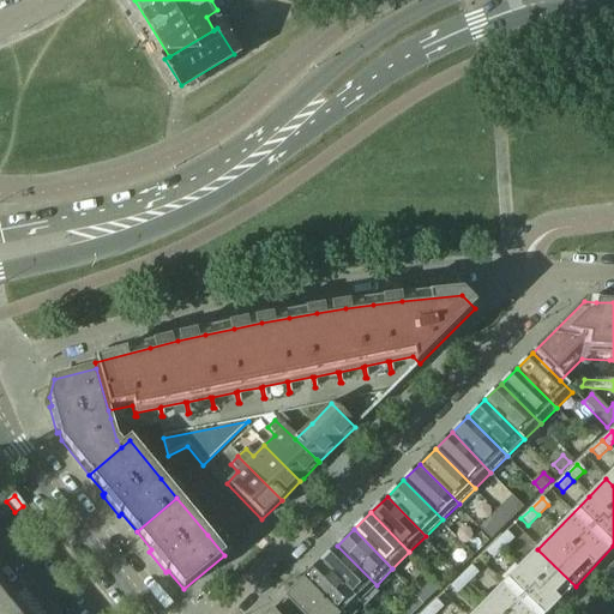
[(506,533),(497,542),(503,549),(513,540),(506,533)]
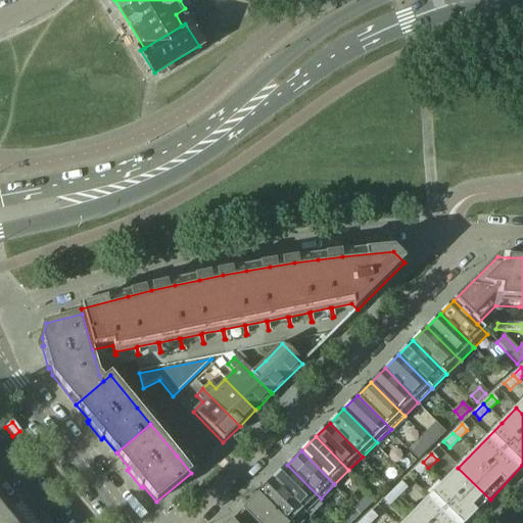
[(423,462),(414,471),(419,477),(428,468),(423,462)]
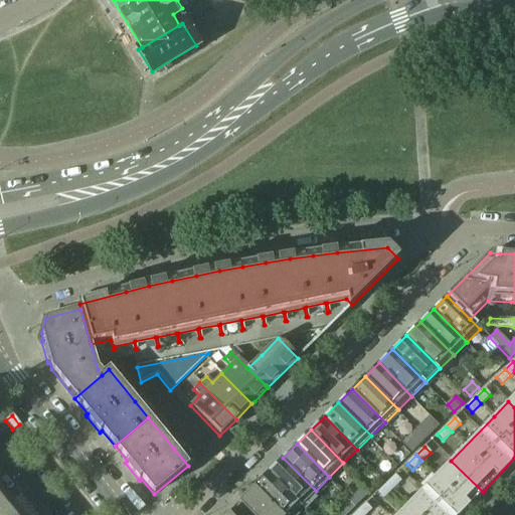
[(283,458),(269,472),(302,504),(316,491),(283,458)]
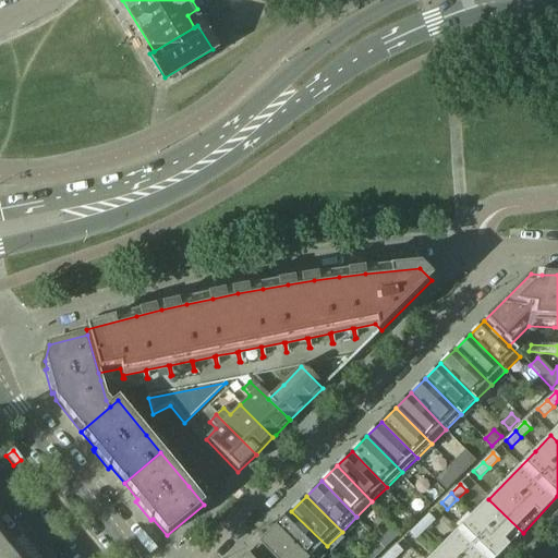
[(498,557),(523,533),(488,499),(431,557),(498,557)]
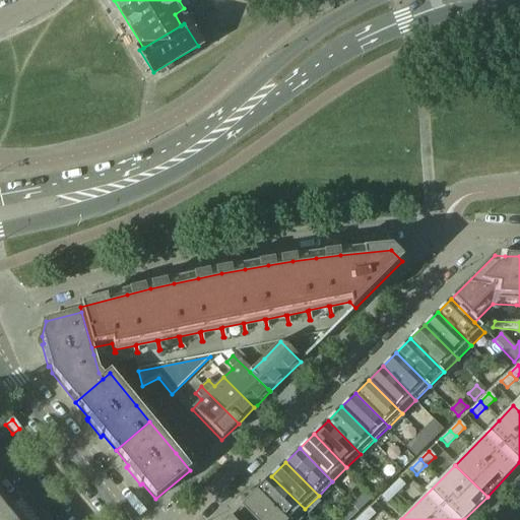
[(305,509),(271,476),(258,490),(287,519),(301,519),(298,516),(305,509)]
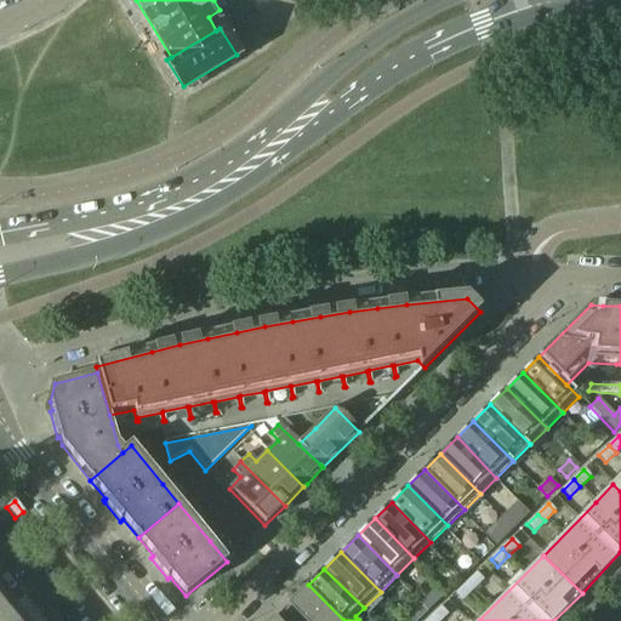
[(476,574),(466,584),(473,591),(483,581),(476,574)]
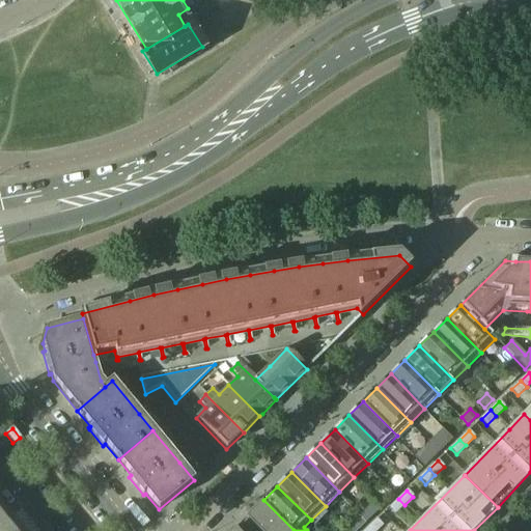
[(398,499),(389,508),(395,514),(404,505),(398,499)]
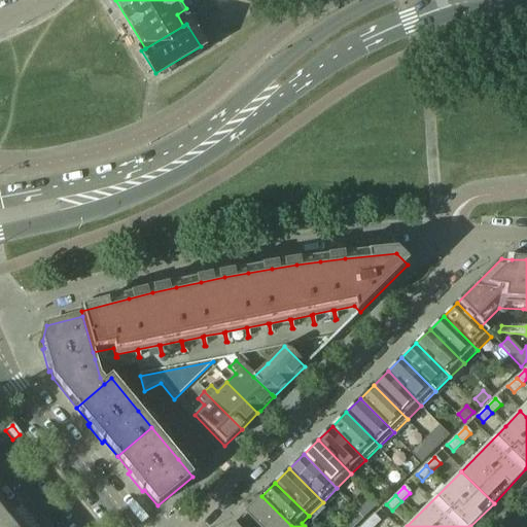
[(291,526),(261,496),(230,526),(291,526)]
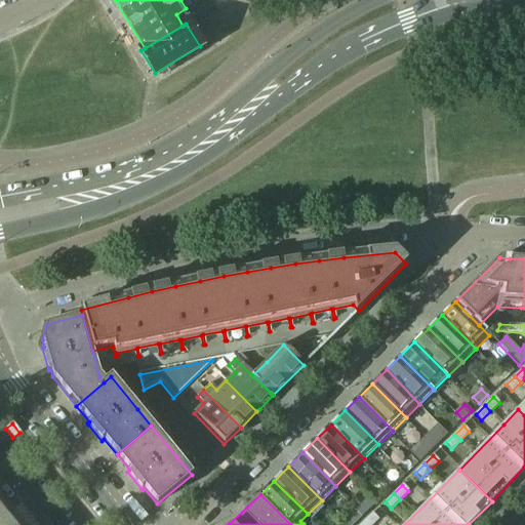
[(11,524),(0,511),(0,524),(11,524)]
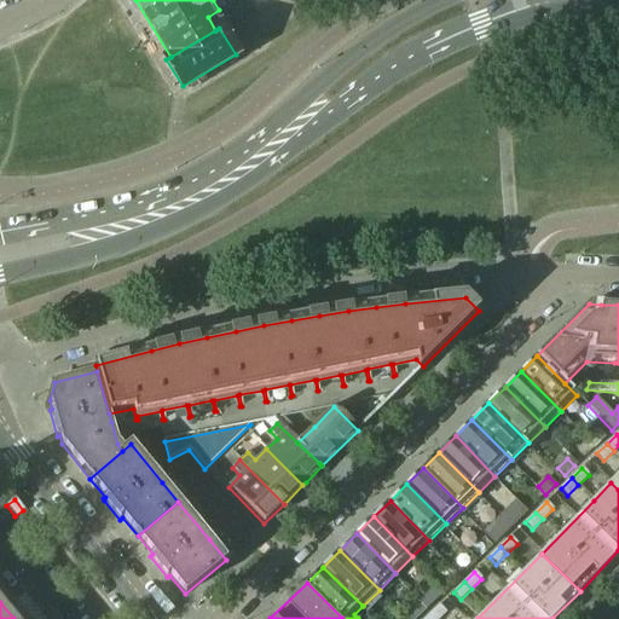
[(439,606),(429,615),(432,618),(439,618),(446,613),(439,606)]
